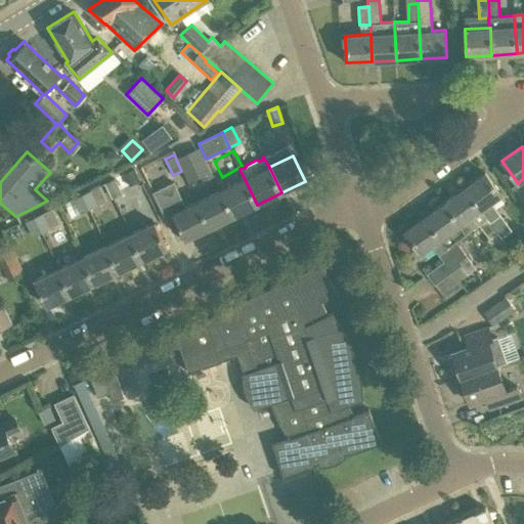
[(464,188),(496,233),(497,232),(501,237),(512,230),(491,202),(501,194),(485,173),(464,188)]
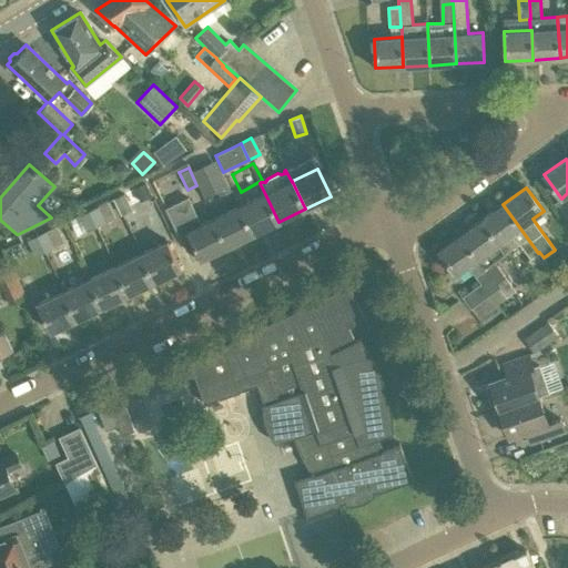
[(121,215),(133,210),(124,193),(113,199),(121,215)]
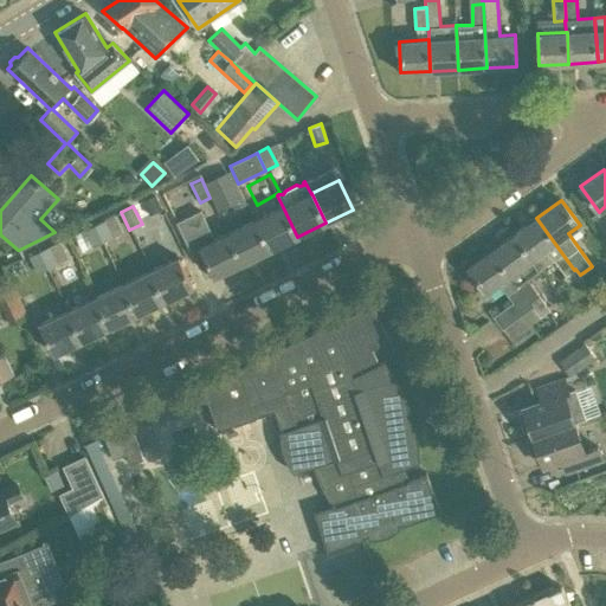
[(270,250),(297,237),(283,207),(256,220),(270,250)]
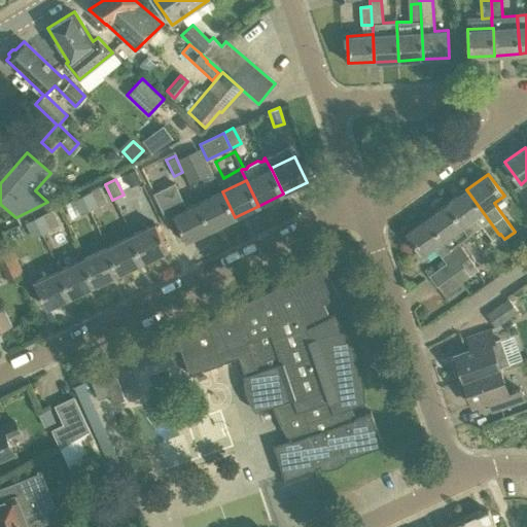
[(210,229),(198,203),(187,209),(175,183),(154,192),(169,222),(176,219),(186,240),(210,229)]
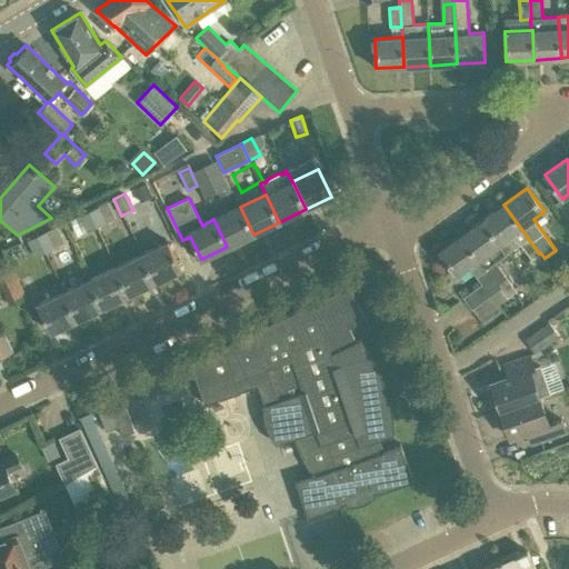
[(531,259),(539,253),(503,205),(482,220),(507,253),(520,245),(531,259)]
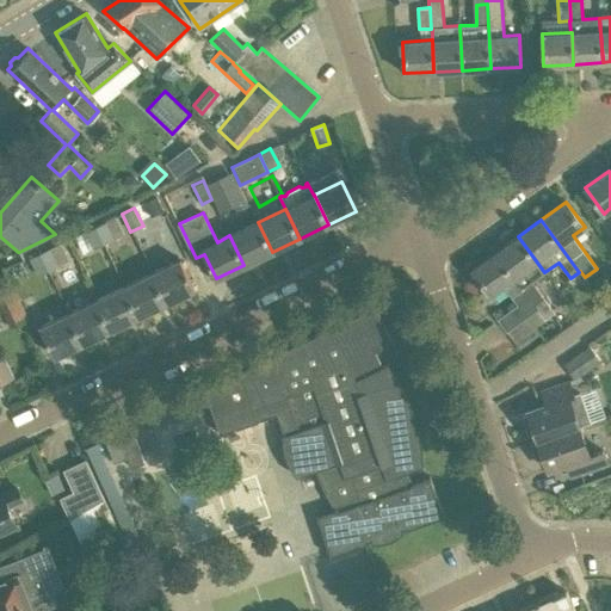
[(93,250),(115,240),(106,222),(85,232),(93,250)]
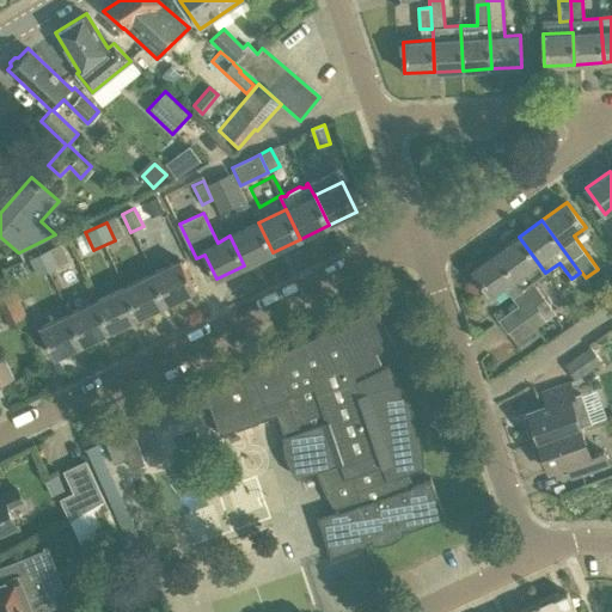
[(244,265),(273,252),(258,222),(230,236),(244,265)]
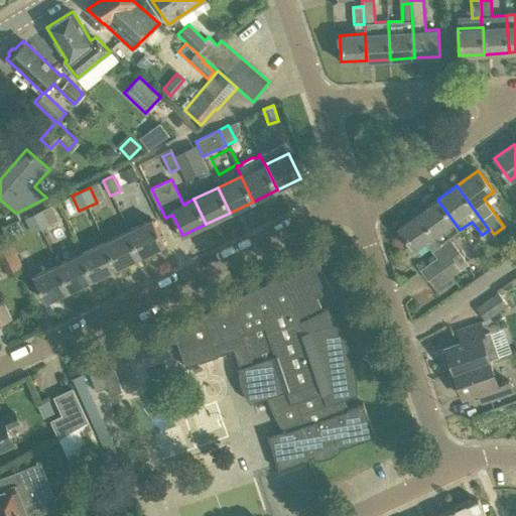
[(449,237),(460,230),(437,200),(419,213),(455,261),(454,262),(460,270),(469,264),(449,237)]
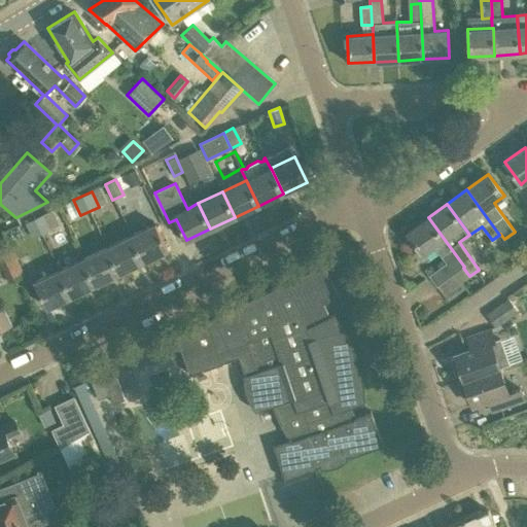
[(32,238),(50,231),(43,214),(26,222),(32,238)]
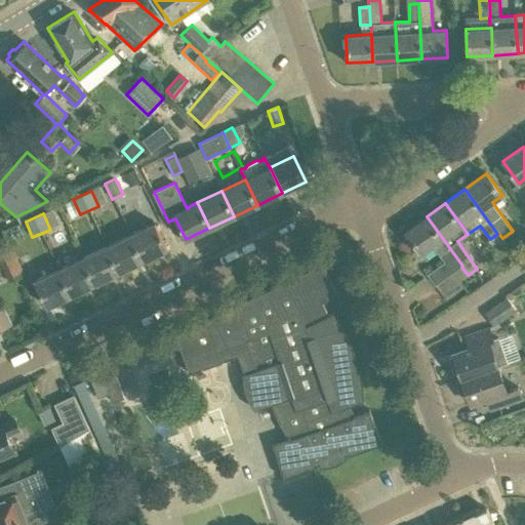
[(435,285),(461,267),(462,266),(427,216),(405,232),(421,253),(432,246),(444,263),(427,274),(435,285)]
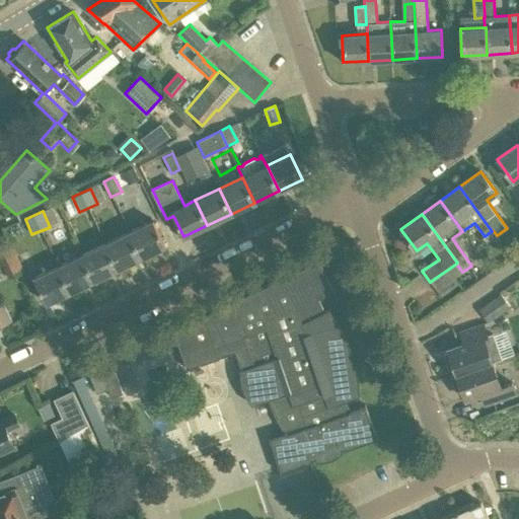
[(129,232),(141,256),(164,245),(153,221),(129,232)]
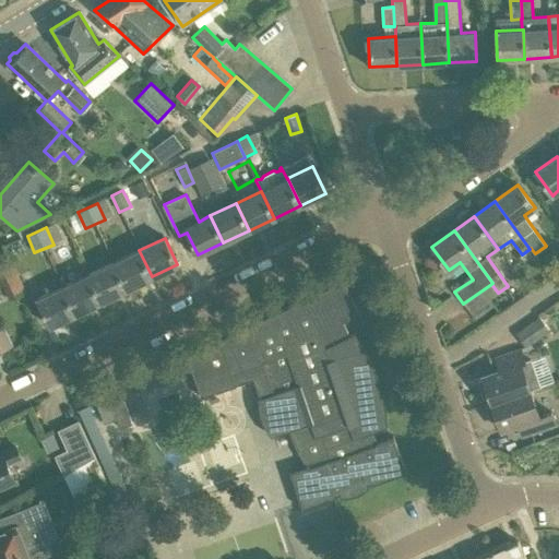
[(127,289),(152,276),(139,250),(114,262),(127,289)]
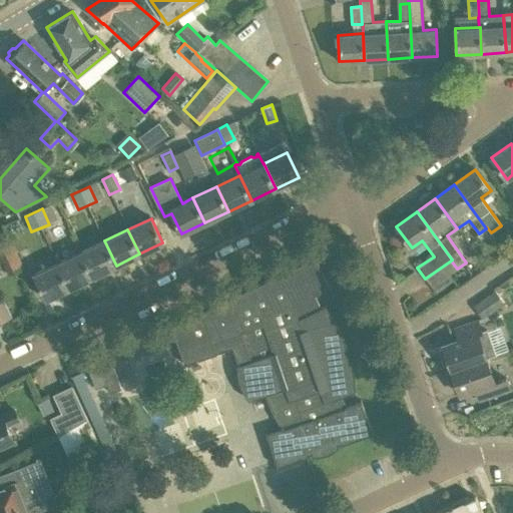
[(92,277),(116,266),(104,240),(80,252),(92,277)]
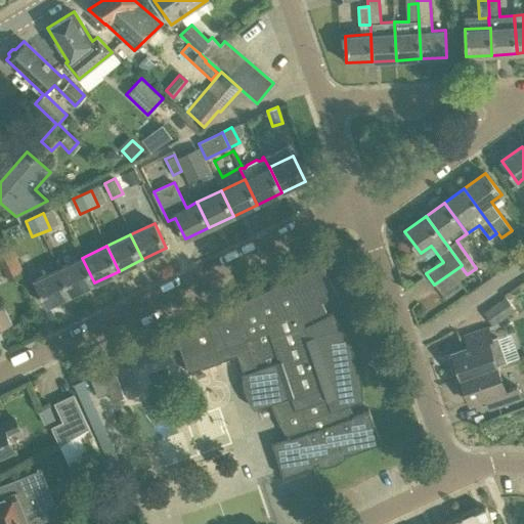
[(71,294),(94,282),(82,258),(58,269),(71,294)]
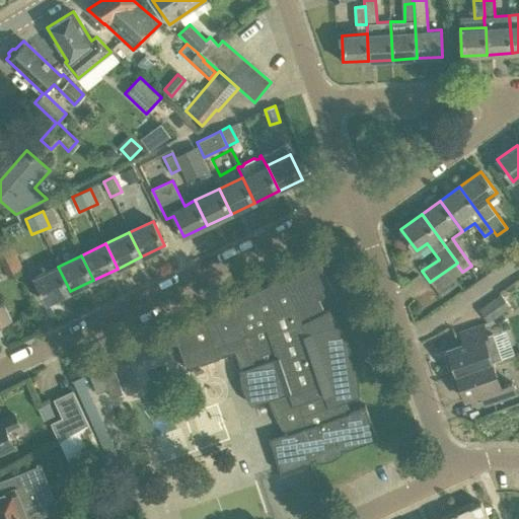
[(335,293),(319,261),(204,316),(174,329),(187,369),(219,357),(235,351),(242,370),(239,371),(240,372),(243,389),(244,391),(245,394),(246,397),(248,400),(251,403),(252,404),(251,404),(251,406),(274,398),(286,433),(269,439),(281,473),(312,462),(311,461),(322,457),(322,461),(326,461),(327,460),(330,459),(332,459),(335,457),(338,456),(336,453),(346,449),(347,451),(377,440),(366,405),(350,411),(347,402),(361,397),(360,395),(359,396),(358,388),(358,380),(356,372),(355,364),(352,356),(350,348),(347,341),(343,332),(339,325),(335,318),(329,312),(331,311),(330,310),(325,312),(318,299),(334,292),(335,293)]
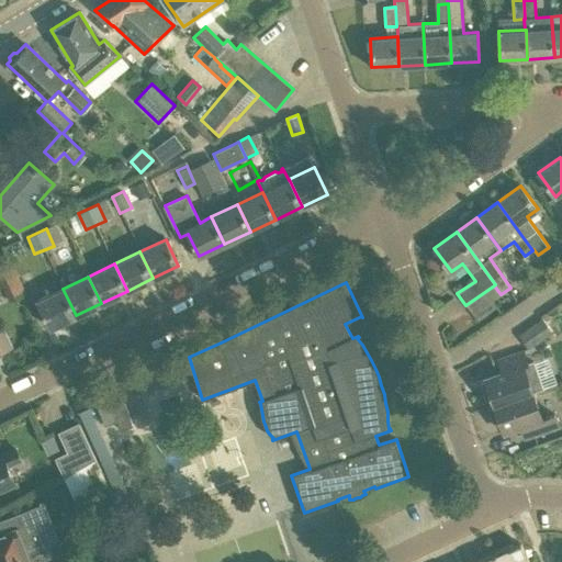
[(51,328),(76,315),(63,289),(37,301),(51,328)]
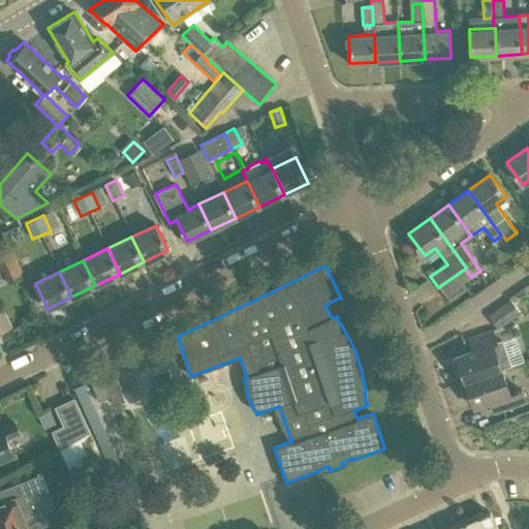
[(497,329),(519,313),(510,300),(488,315),(497,329)]
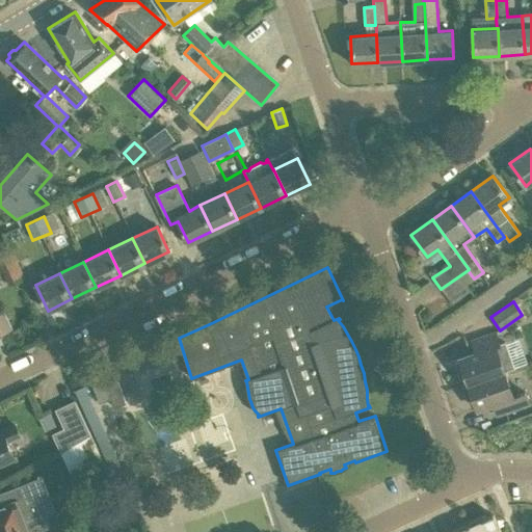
[(0,314),(0,333),(10,328),(3,313),(0,314)]
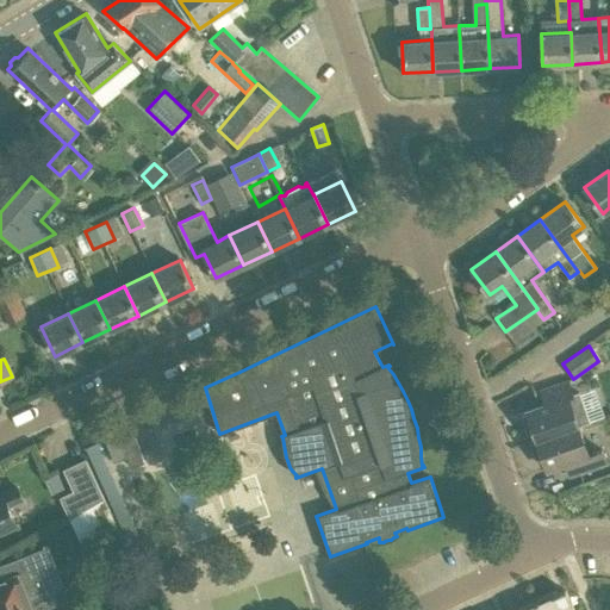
[(537,441),(579,427),(579,425),(590,422),(579,391),(572,393),(567,381),(540,391),(545,404),(527,410),(537,441)]
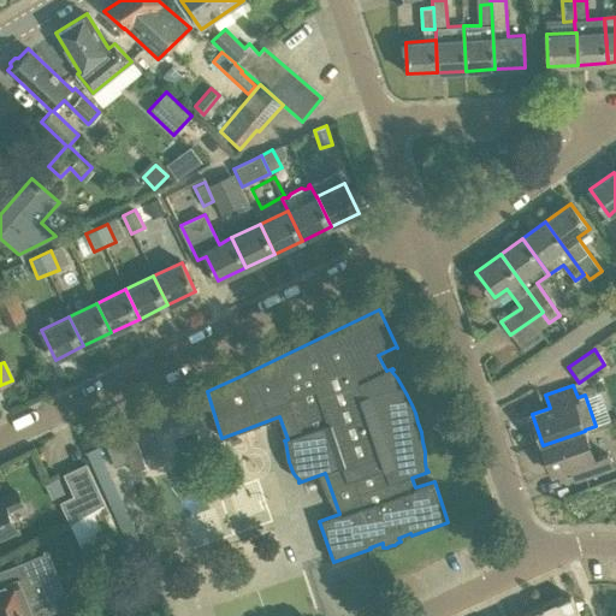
[(585,431),(543,445),(552,473),(580,463),(585,478),(612,468),(608,454),(594,458),(585,431)]
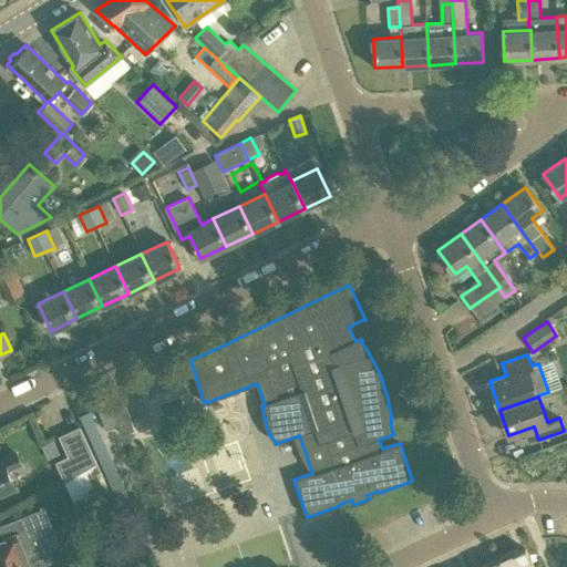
[(113,411),(110,402),(98,406),(105,430),(119,425),(122,434),(134,430),(126,406),(113,411)]
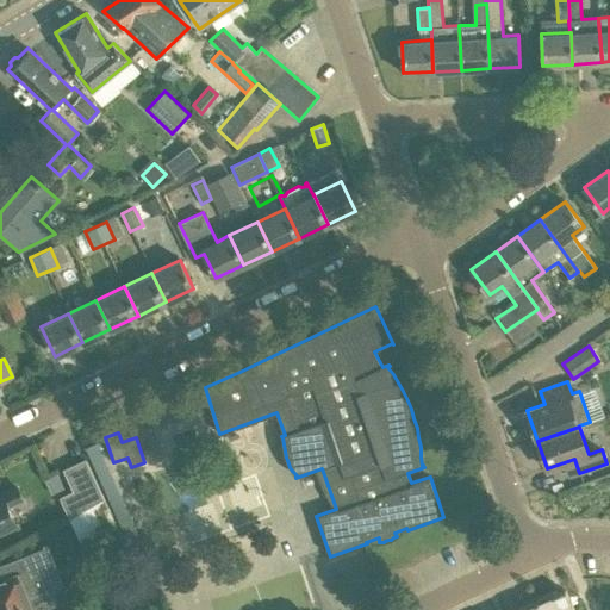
[(69,518),(104,497),(86,459),(62,468),(73,490),(60,497),(69,518)]
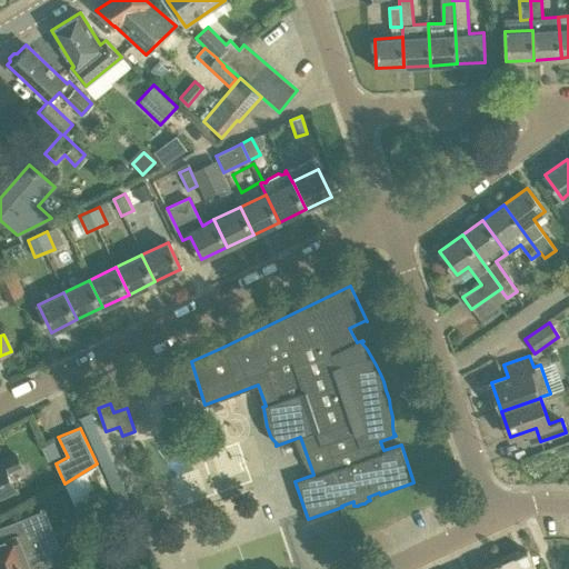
[(48,461),(60,456),(53,441),(41,448),(48,461)]
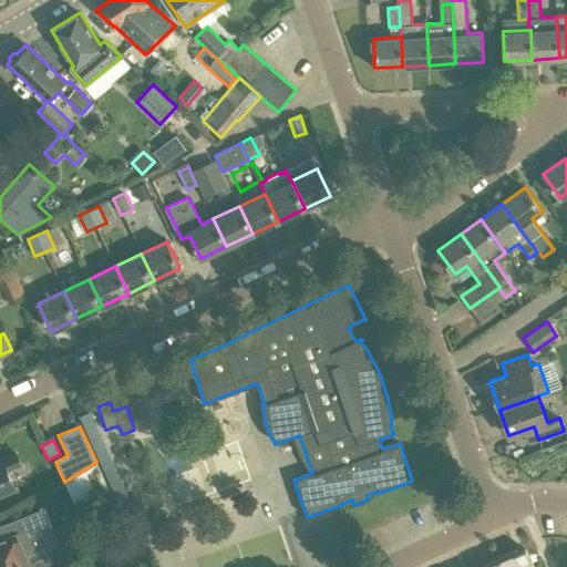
[(22,468),(14,453),(0,459),(0,494),(16,488),(10,474),(22,468)]
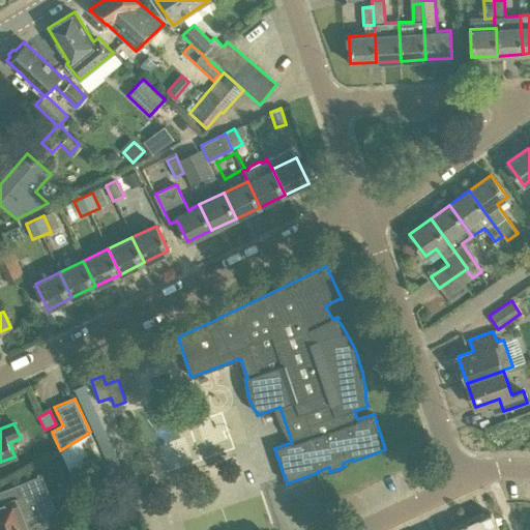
[(90,432),(60,450),(77,486),(109,471),(90,432)]
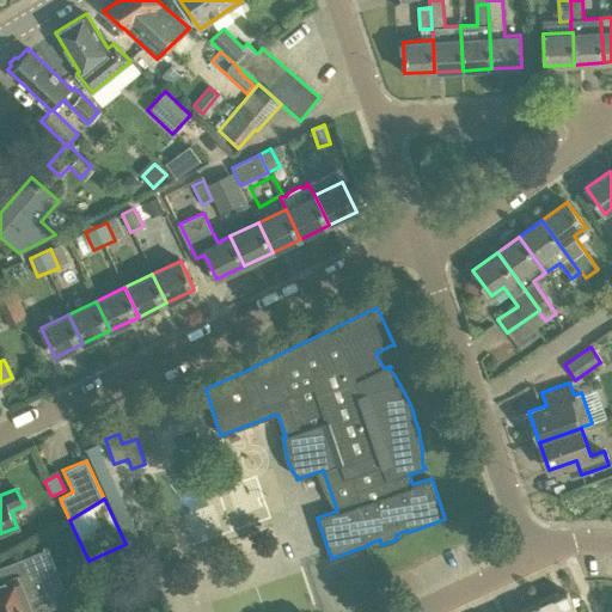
[(79,611),(75,600),(68,603),(48,550),(0,568),(0,611),(79,611)]
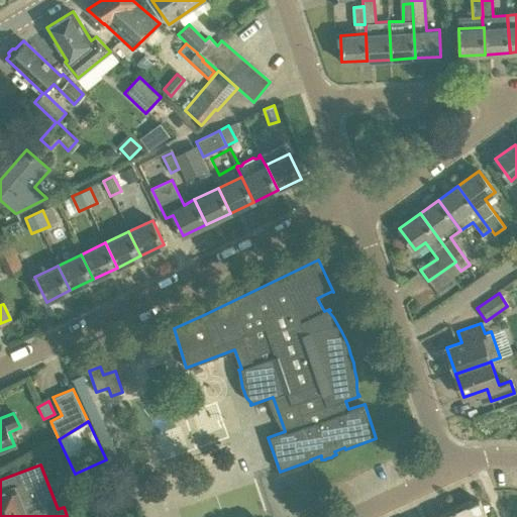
[(454,511),(456,516),(486,516),(479,500),(454,511)]
